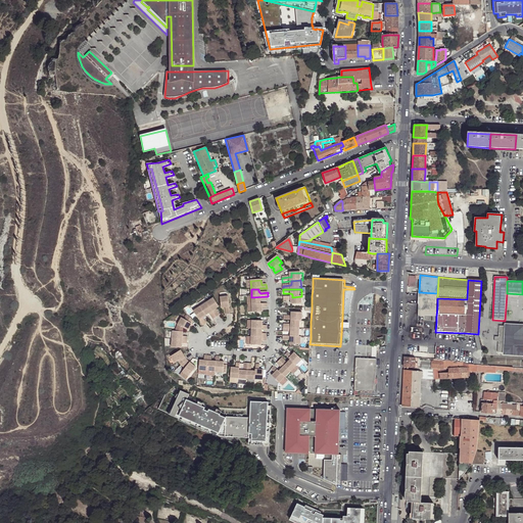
[(437,293),(419,292),(418,304),(418,311),(417,316),(429,317),(432,317),(436,317),(437,305),(437,298),(437,293)]
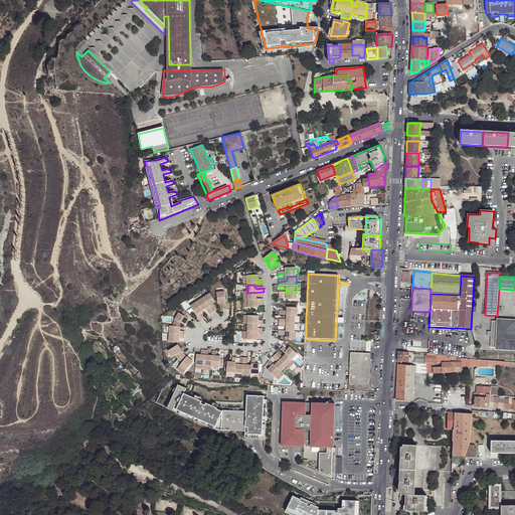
[(224,290),(216,291),(218,300),(221,299),(222,301),(223,308),(226,308),(224,290)]
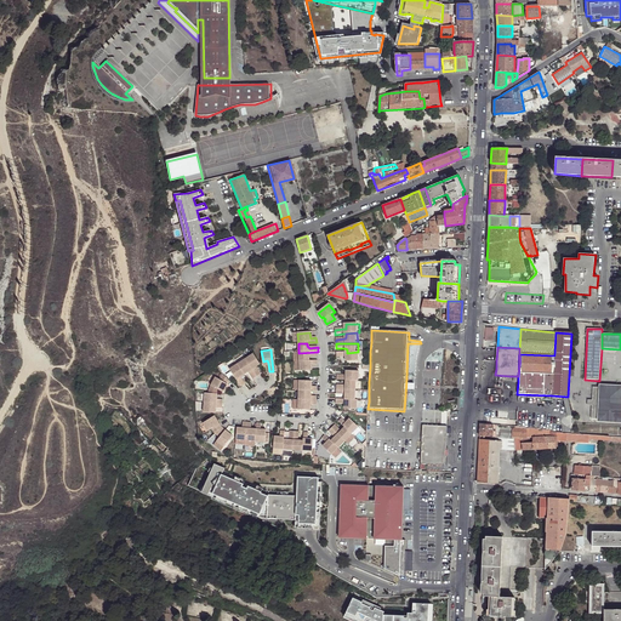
[(318,352),(298,353),(298,363),(308,362),(307,359),(309,357),(318,357),(318,352)]
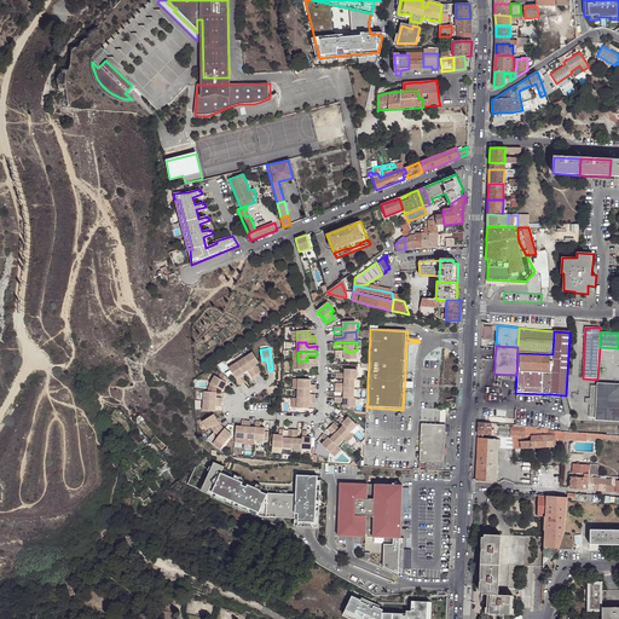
[(343,352),(335,352),(335,357),(343,357),(346,357),(347,362),(359,360),(359,351),(357,351),(346,352),(343,352)]
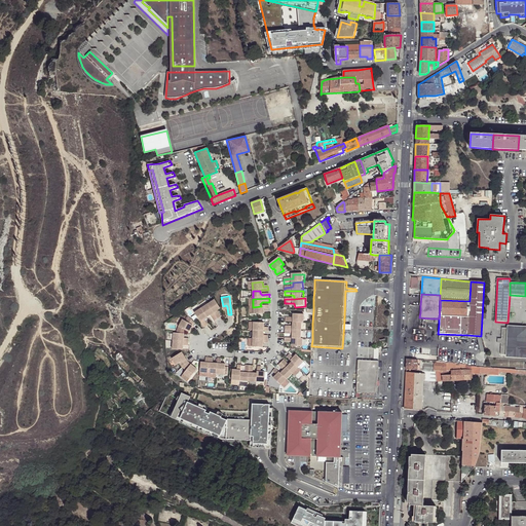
[(215,299),(208,303),(218,318),(221,316),(217,310),(216,308),(219,306),(215,299)]
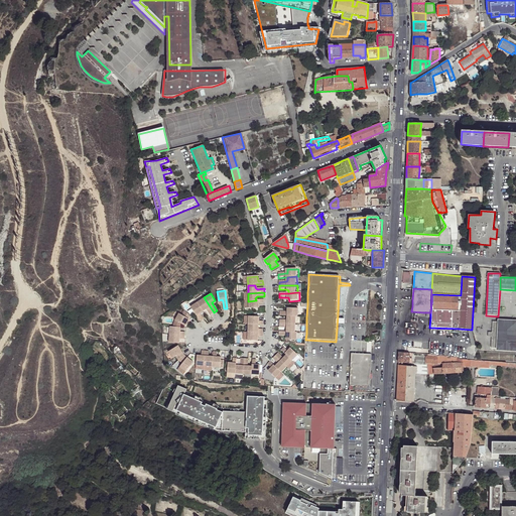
[(204,297),(198,301),(202,308),(206,306),(207,308),(210,314),(214,312),(204,297)]
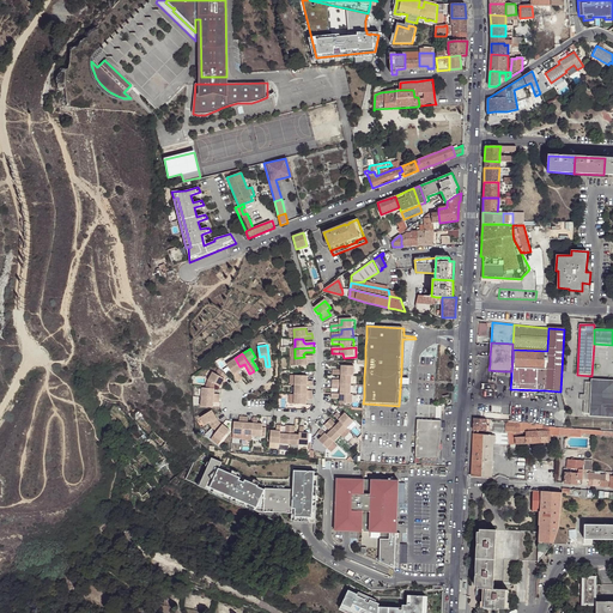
[(304,357),(295,358),(296,366),(308,366),(308,362),(314,360),(313,357),(305,357),(304,357)]
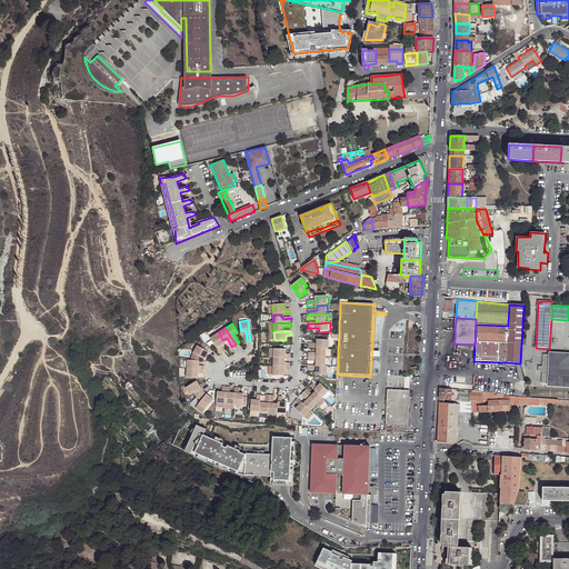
[(222,340),(218,332),(210,337),(221,353),(225,351),(220,345),(219,343),(222,340)]
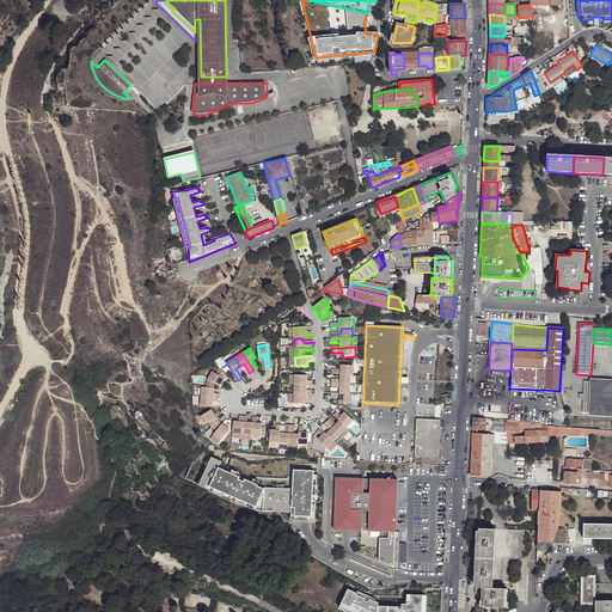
[(332,371),(331,375),(340,375),(342,375),(353,377),(355,377),(355,367),(343,367),(343,371),(341,371),(332,371)]
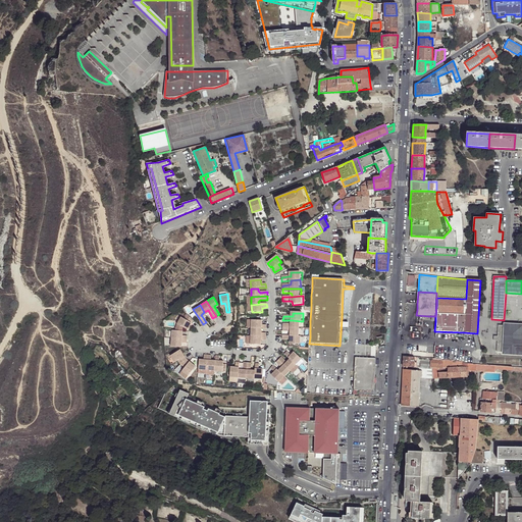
[(193,319),(194,319),(187,314),(185,319),(180,317),(177,325),(175,328),(177,330),(184,330),(184,327),(189,329),(191,325),(189,324),(191,321),(192,322),(193,319)]
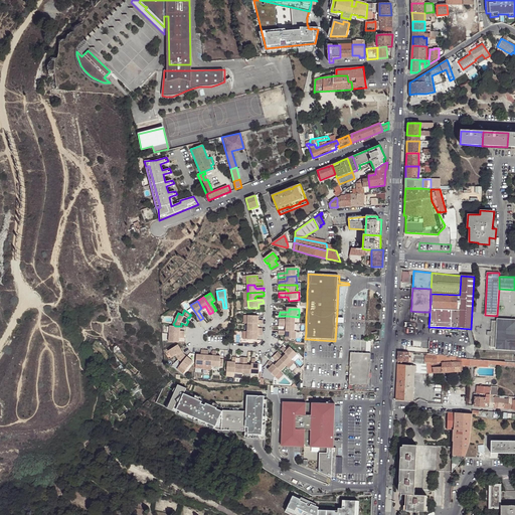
[(344,315),(337,314),(336,329),(343,329),(344,321),(344,315)]
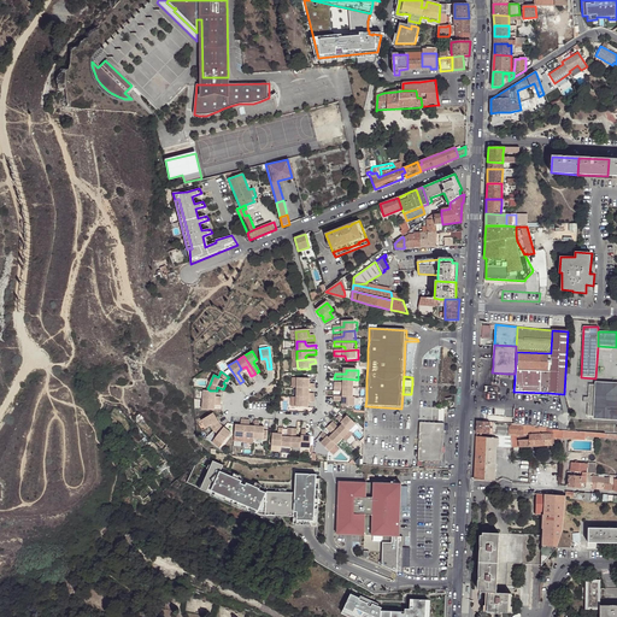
[(356,380),(345,378),(345,382),(342,383),(334,383),(334,388),(356,389),(356,380)]
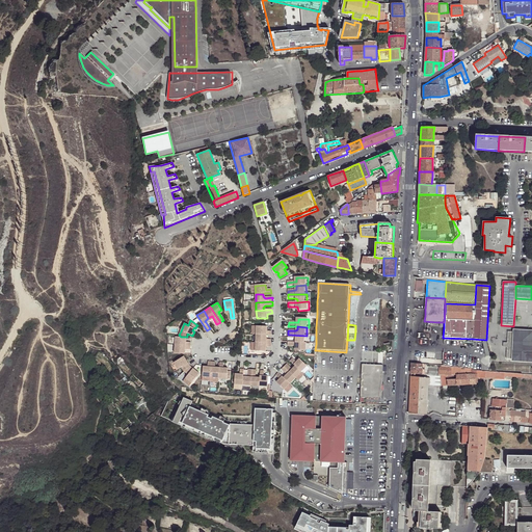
[(267,327),(257,327),(256,335),(267,336),(272,336),(272,333),(267,331),(267,327)]
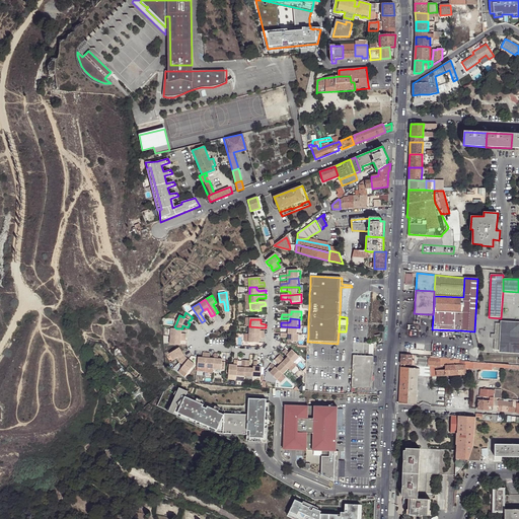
[(495,351),(502,351),(503,324),(501,324),(496,324),(495,336),(495,340),(495,351)]
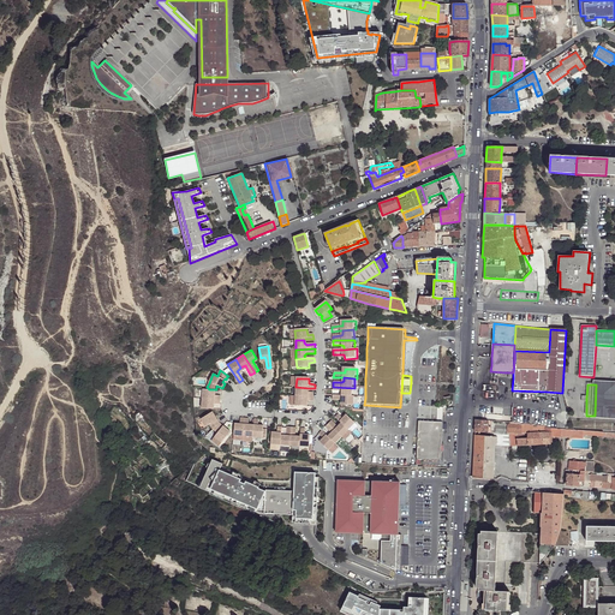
[(614,384),(596,384),(595,416),(614,417),(614,388),(614,384)]
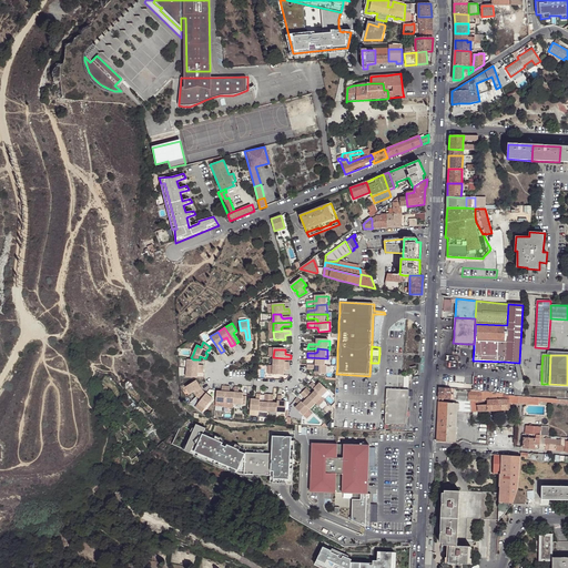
[(285,358),(273,357),(273,366),(290,367),(290,364),(284,363),(285,358)]
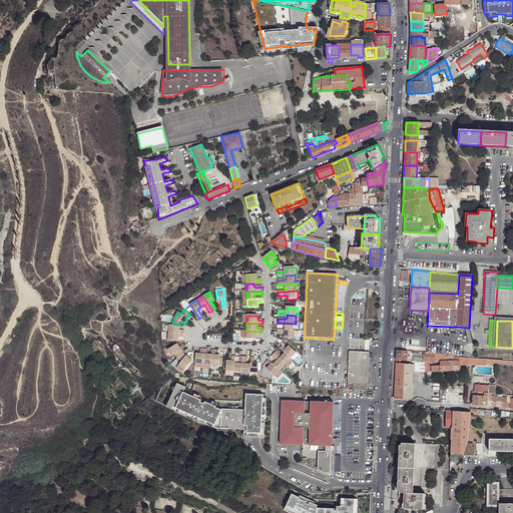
[(296,324),(278,323),(278,326),(285,327),(286,328),(286,331),(295,331),(296,324)]
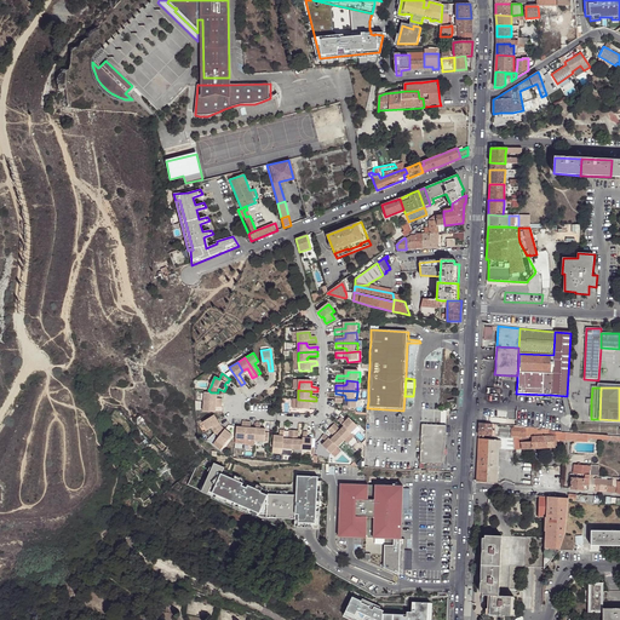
[(206,392),(205,401),(223,403),(223,399),(218,399),(218,392),(211,392),(206,392)]
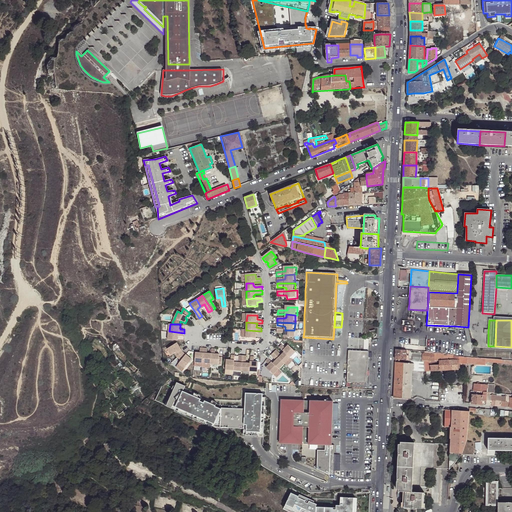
[(261,331),(246,330),(246,338),(256,339),(256,334),(261,335),(261,331)]
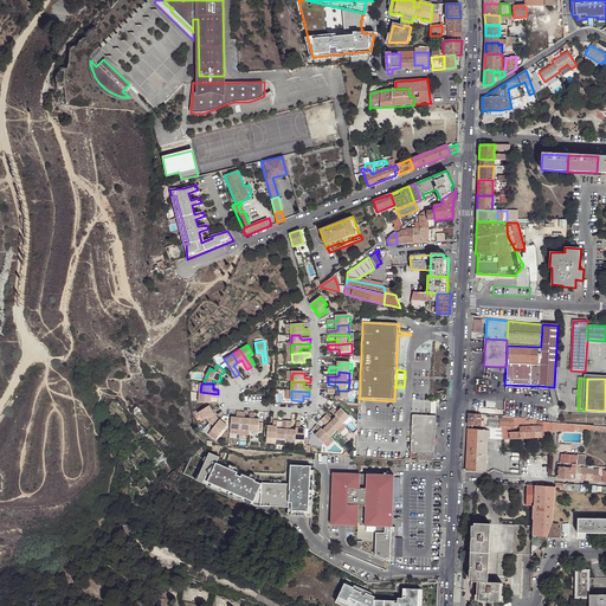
[(336,391),(328,391),(327,395),(336,395),(337,395),(337,400),(350,400),(350,392),(348,391),(337,391),(336,391)]
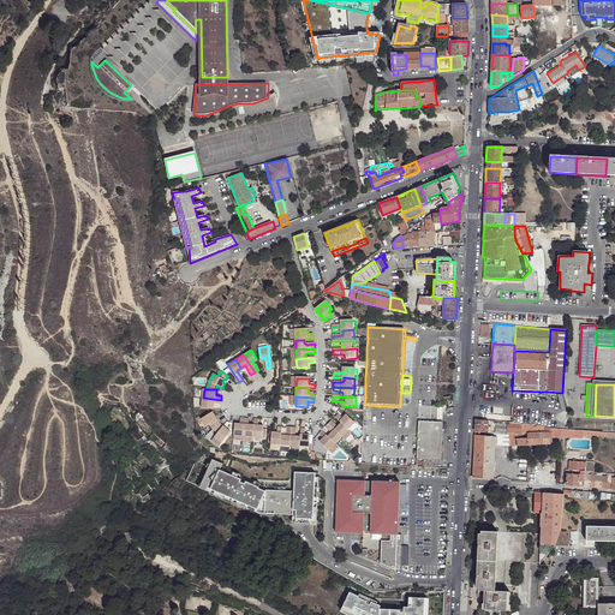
[(203,398),(203,407),(215,408),(215,404),(221,404),(221,400),(203,398)]
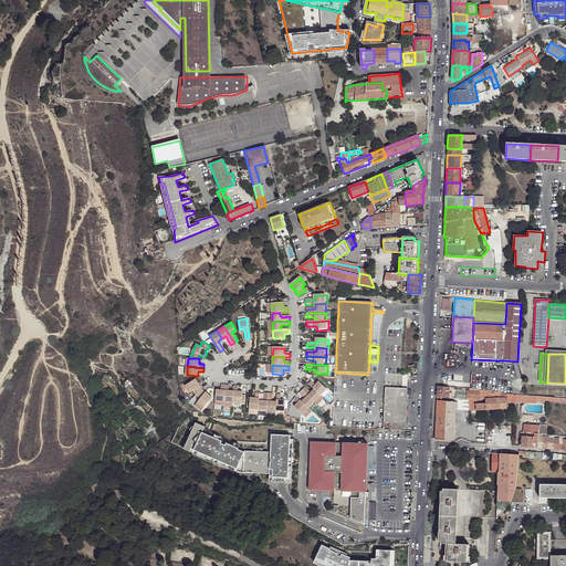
[(386,373),(385,388),(401,389),(402,374),(386,373)]
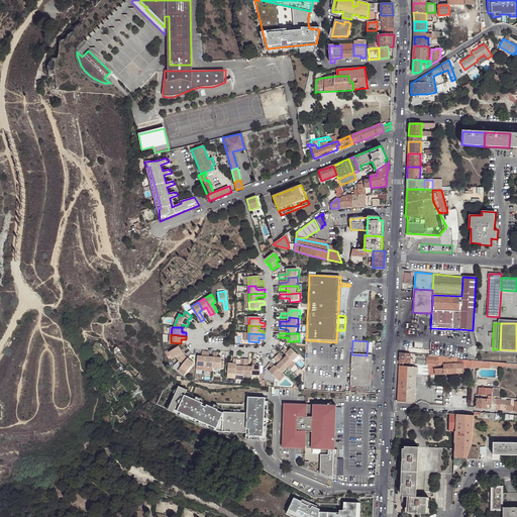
[(181,349),(179,346),(170,352),(174,359),(177,357),(180,360),(186,355),(184,352),(182,353),(180,349),(181,349)]
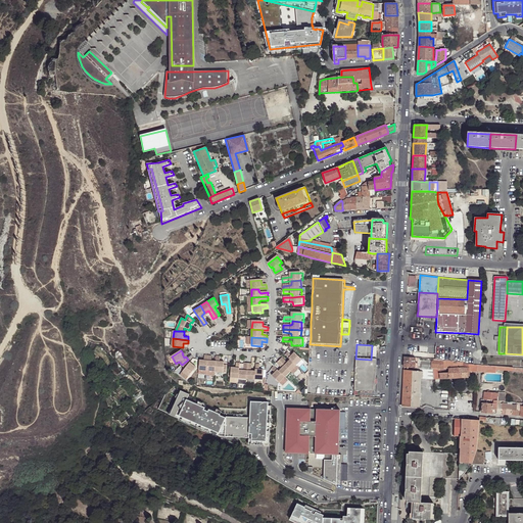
[(288,353),(285,355),(290,361),(291,362),(296,367),(301,361),(294,353),(291,357),(288,353)]
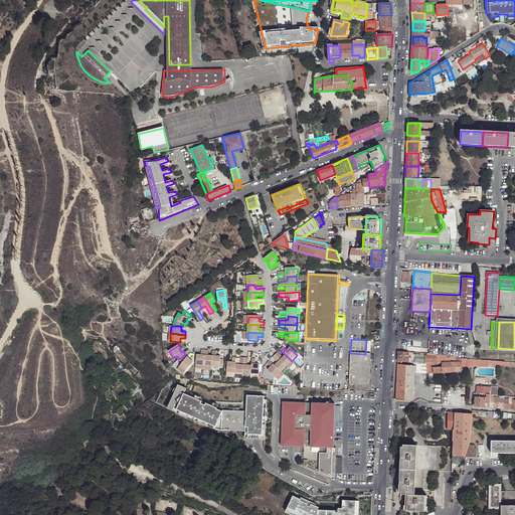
[(203,368),(205,351),(201,350),(201,355),(196,355),(195,368),(203,368)]
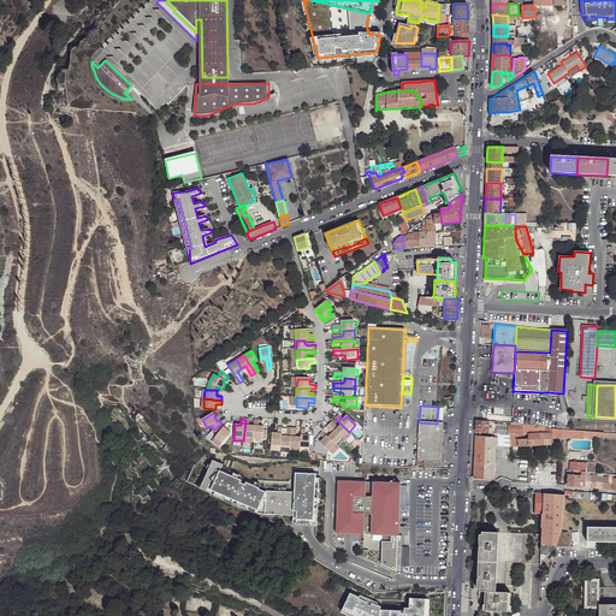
[(249,420),(246,420),(243,440),(243,442),(253,442),(253,438),(254,426),(249,426),(249,420)]
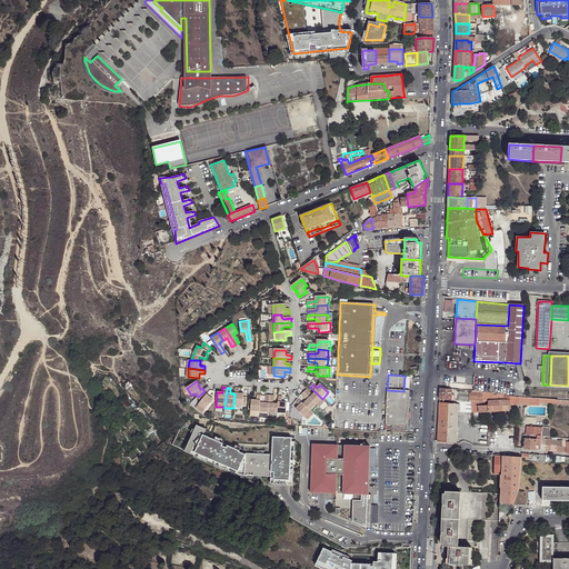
[(242,406),(243,398),(243,395),(239,395),(239,389),(236,388),(235,393),(233,405),(242,406)]
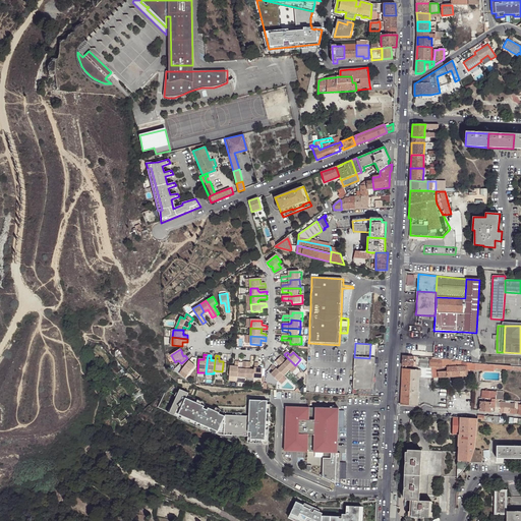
[(402,355),(402,365),(412,366),(413,356),(404,355),(402,355)]
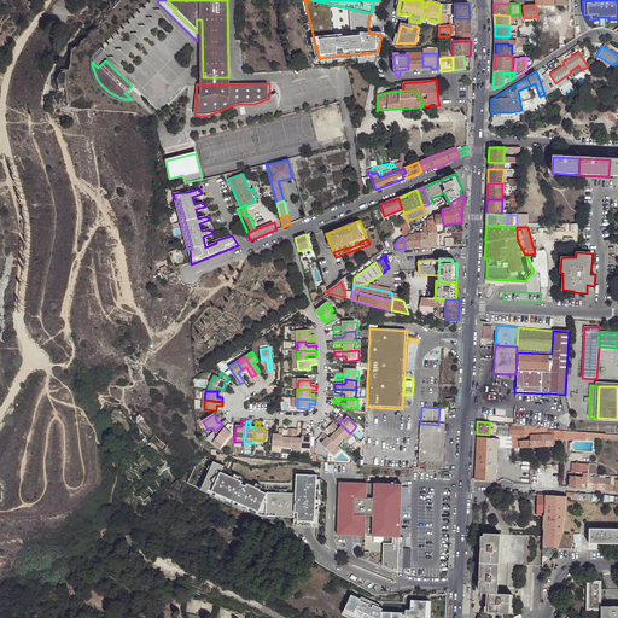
[(489,435),(496,436),(508,436),(508,435),(509,425),(490,423),(489,435)]
